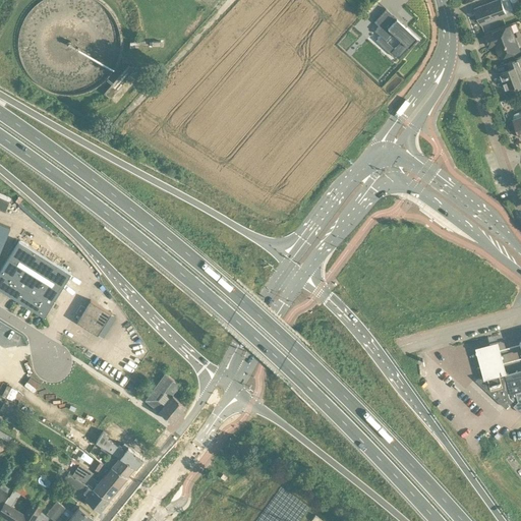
[(481,25),(506,16),(500,0),(497,0),(474,9),(481,25)]
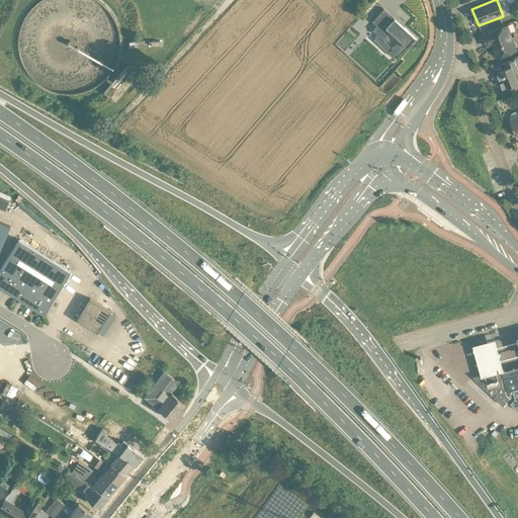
[(415,41),(381,10),(369,22),(374,27),(369,31),(381,44),(390,35),(397,42),(385,54),(390,57),(393,61),(408,45),(410,47),(415,41)]
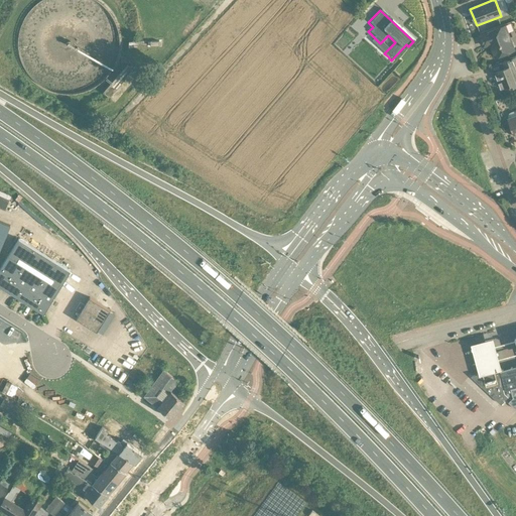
[(514,50),(505,25),(486,32),(486,33),(480,35),(484,46),(490,44),(496,57),(514,50)]
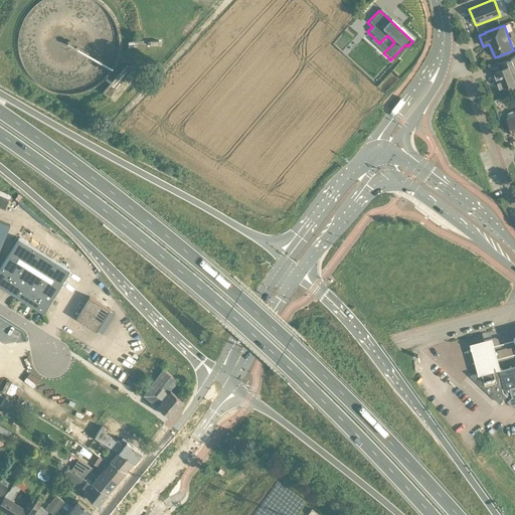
[(514,65),(514,64),(514,58),(514,57),(500,62),(503,68),(492,73),(495,81),(497,80),(500,90),(509,86),(510,88),(514,86),(514,65)]
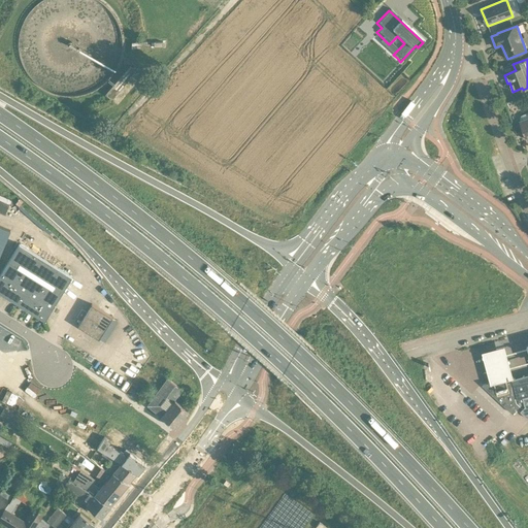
[(133,64),(106,94),(112,100),(139,69),(133,64)]
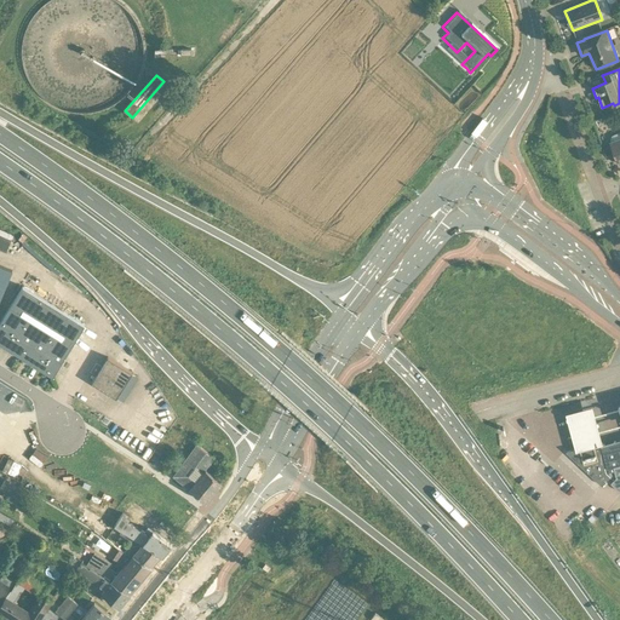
[(0,247),(7,251),(15,234),(0,228),(0,247)]
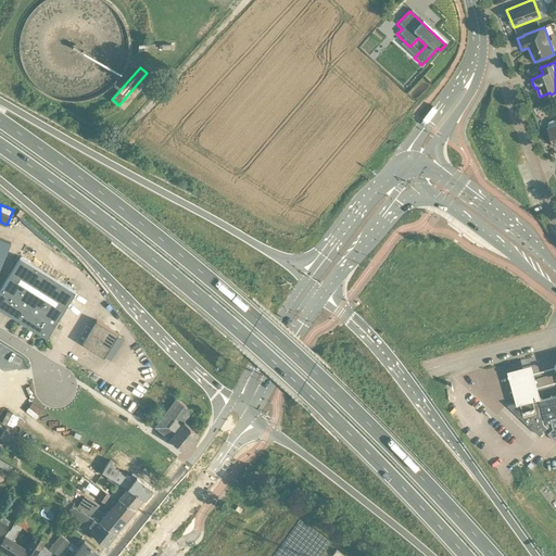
[(0,267),(10,243),(0,238),(0,267)]
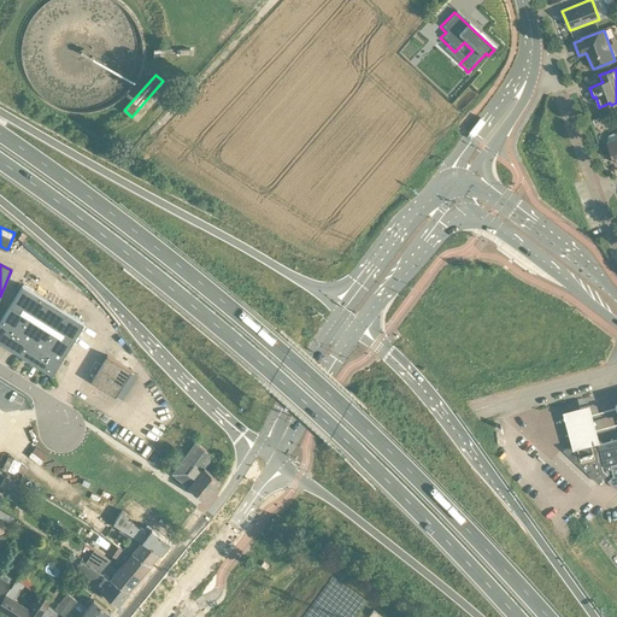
[(0,342),(52,375),(83,324),(22,286),(0,321),(0,342)]
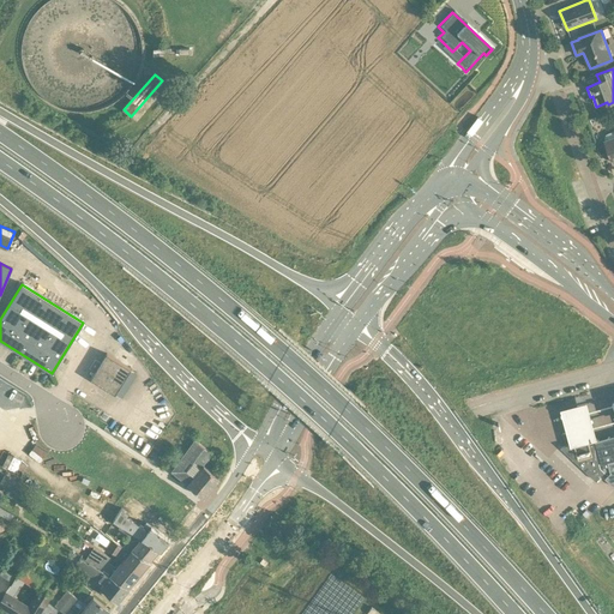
[(114,395),(130,371),(131,369),(107,354),(90,380),(114,395)]
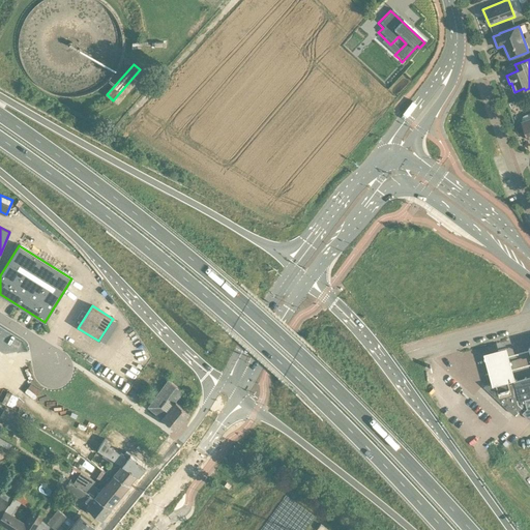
[(529,376),(516,380),(516,378),(493,384),(483,386),(514,415),(522,408),(524,411),(523,413),(529,419),(529,345),(529,346),(529,376)]
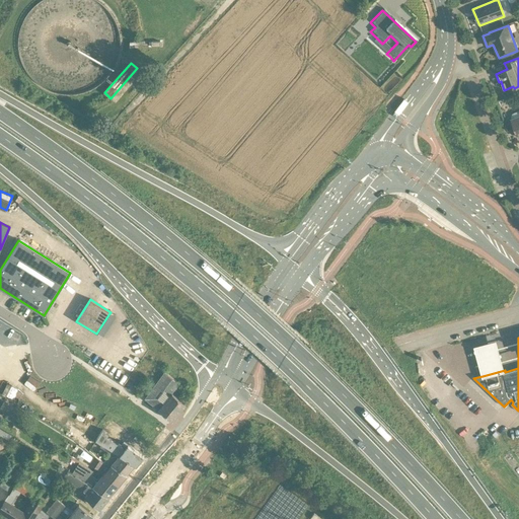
[(167,394),(177,382),(164,372),(154,385),(155,385),(145,398),(158,410),(171,421),(186,404),(171,392),(163,402),(157,397),(162,390),(167,394)]
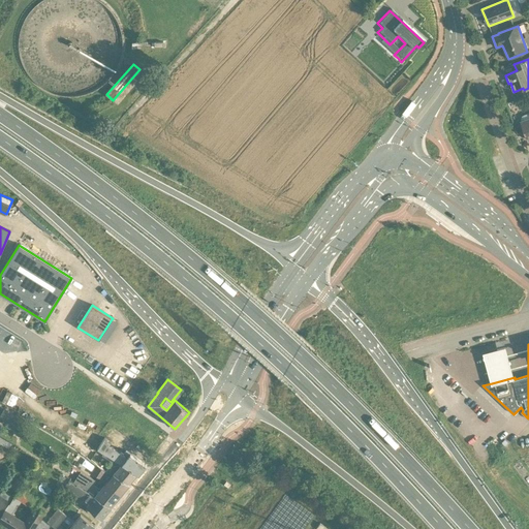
[(0,393),(0,399),(10,406),(18,397),(3,387),(0,393)]
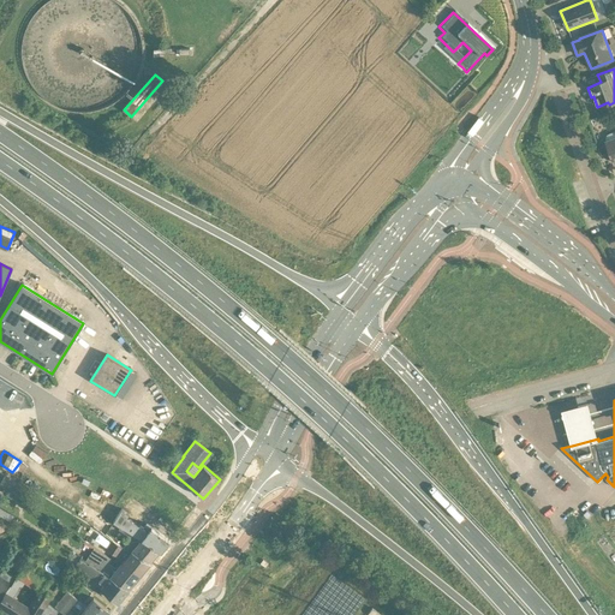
[(22,487),(5,476),(0,482),(0,487),(15,496),(22,487)]
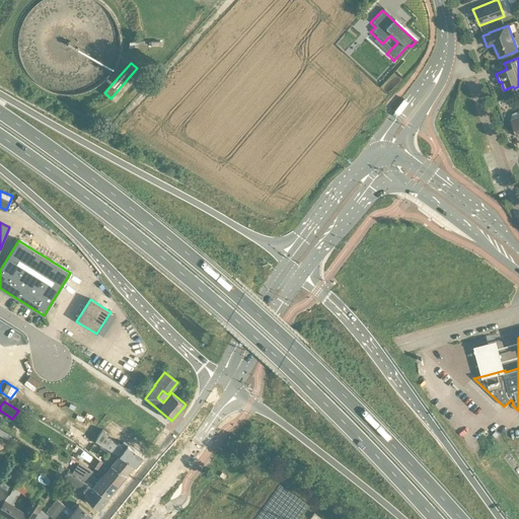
[(11,436),(2,430),(0,429),(0,435),(8,440),(11,436)]
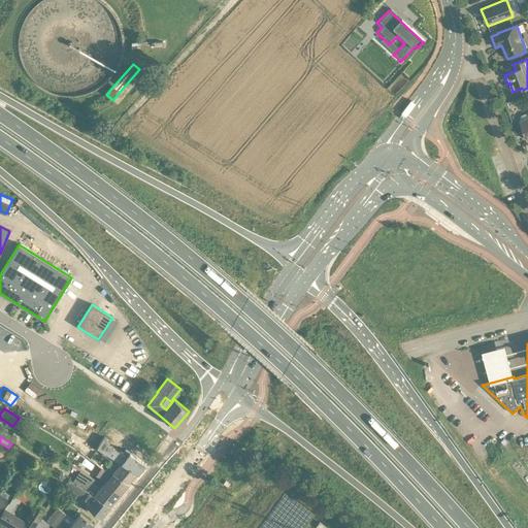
[(104,437),(97,448),(103,452),(120,464),(126,456),(108,444),(110,441),(104,437)]
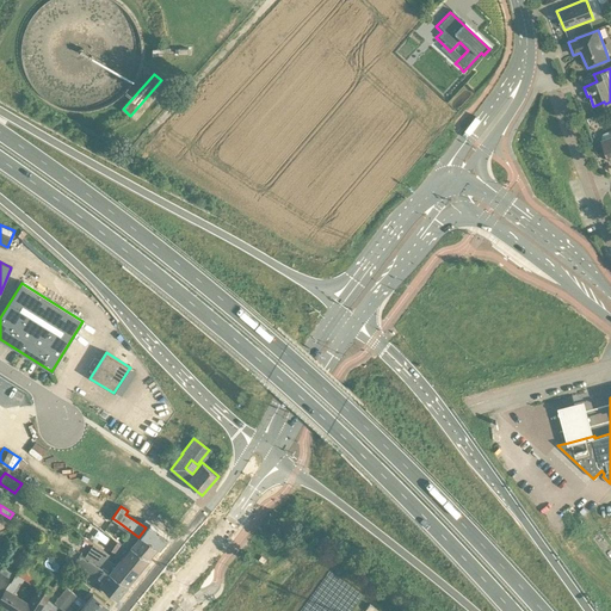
[(156,549),(139,537),(119,523),(117,526),(123,530),(122,532),(129,536),(123,545),(148,561),(156,549)]
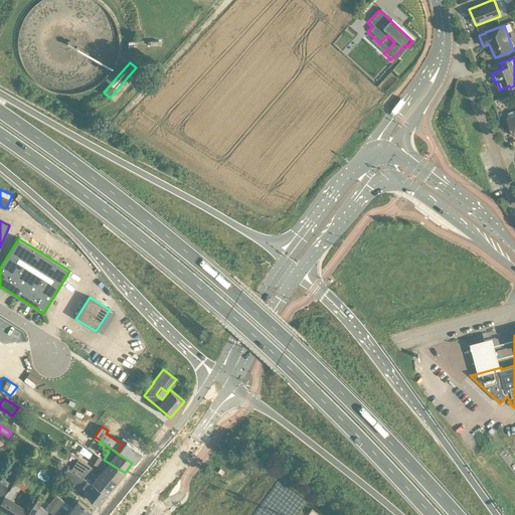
[(123,445),(117,453),(132,463),(134,462),(142,452),(126,441),(123,445)]
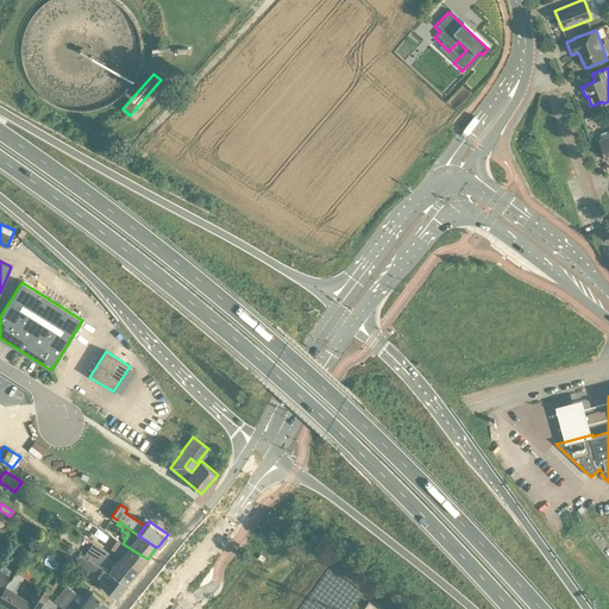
[(138,570),(148,559),(123,544),(111,535),(105,545),(121,554),(118,558),(138,570)]
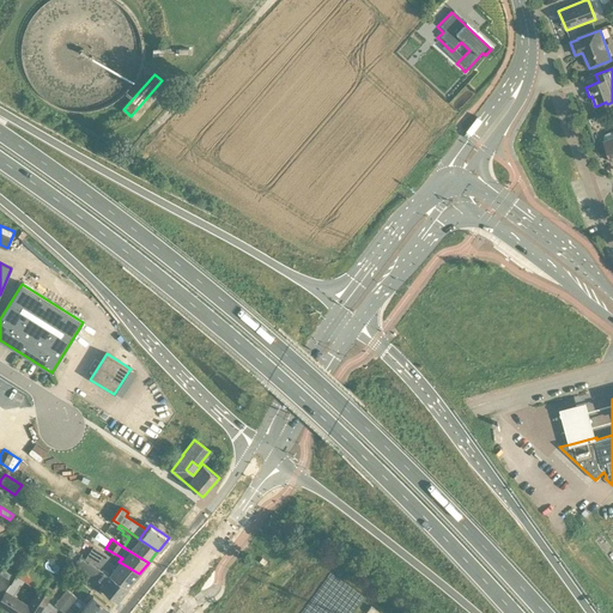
[(139,574),(119,562),(115,568),(107,563),(110,557),(93,546),(85,560),(79,557),(78,558),(127,588),(128,587),(139,574)]
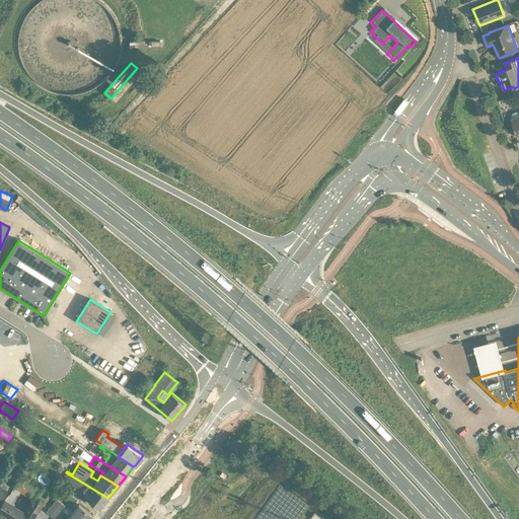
[(99,509),(107,498),(66,472),(62,478),(86,493),(84,497),(98,508),(99,509)]
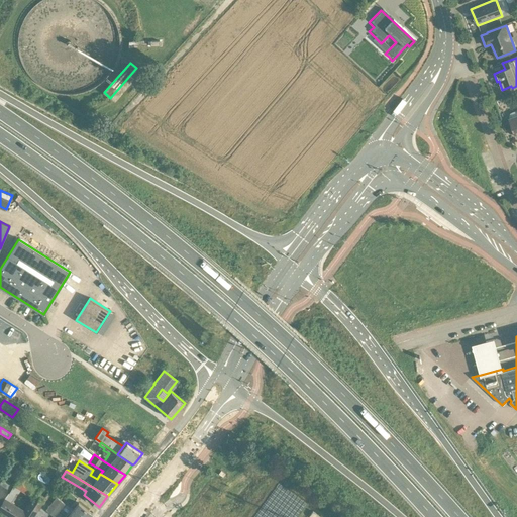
[(39,488),(20,475),(15,482),(13,486),(3,479),(2,480),(0,482),(0,510),(10,516),(27,516),(29,516),(30,516),(31,516),(42,501),(34,495),(39,488)]
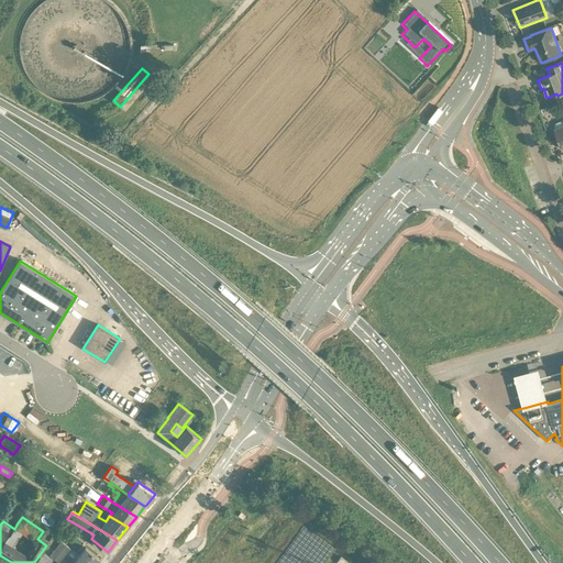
[(267,521),(260,532),(269,540),(277,529),(267,521)]
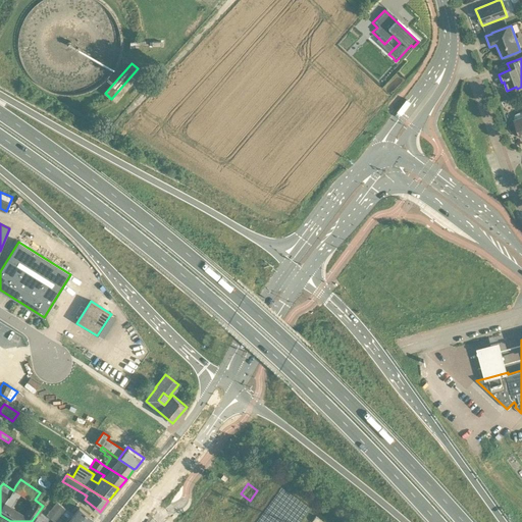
[(214,492),(211,490),(208,494),(218,503),(222,498),(221,497),(225,491),(218,486),(214,492)]
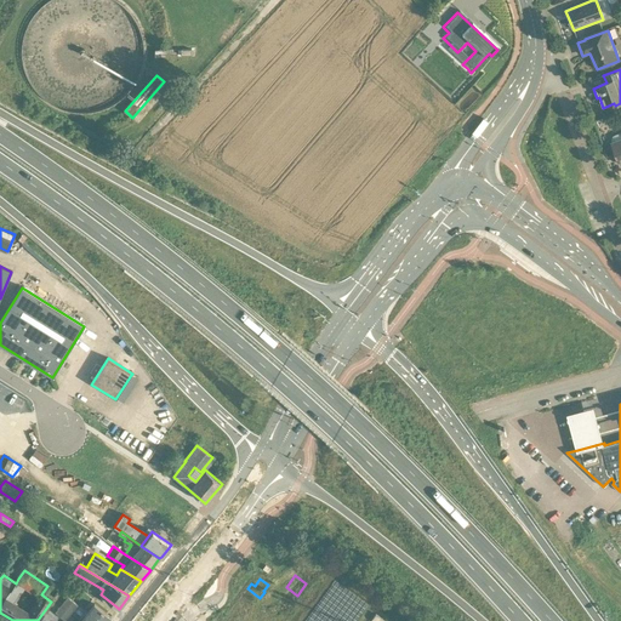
[(61,605),(72,614),(78,607),(67,597),(61,605)]
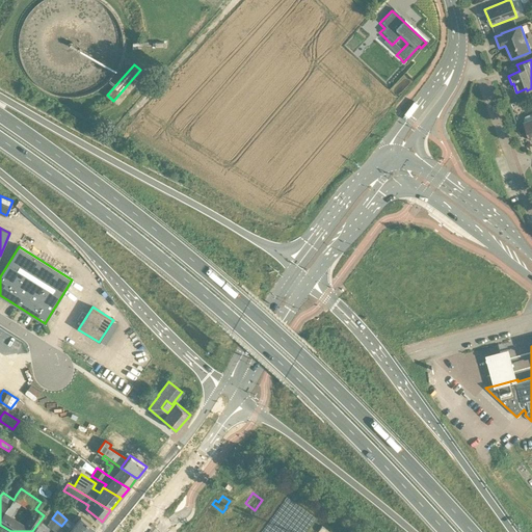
[(75,525),(83,531),(92,531),(95,529),(80,517),(75,525)]
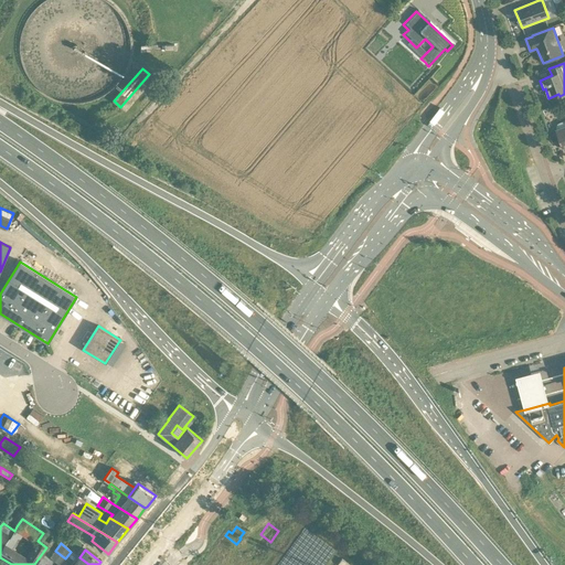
[(57,564),(60,564),(65,558),(55,551),(50,558),(57,564)]
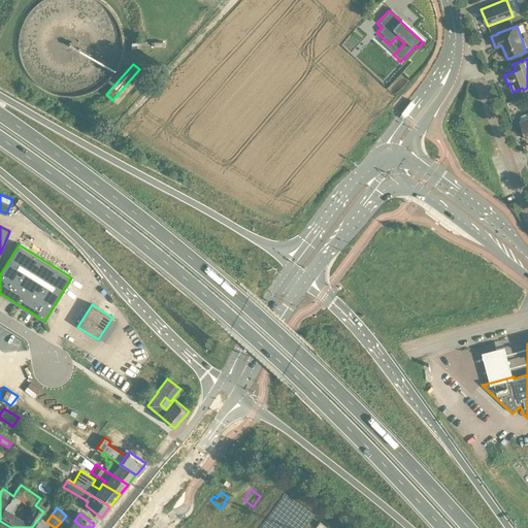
[(254,527),(270,527),(271,527),(261,519),(254,527)]
